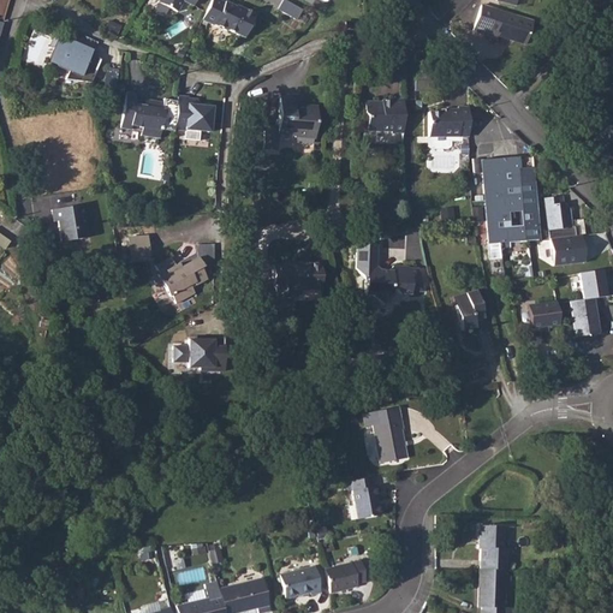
[(164,0),(162,4),(179,12),(185,0),(188,0),(196,5),(198,0),(164,0)]
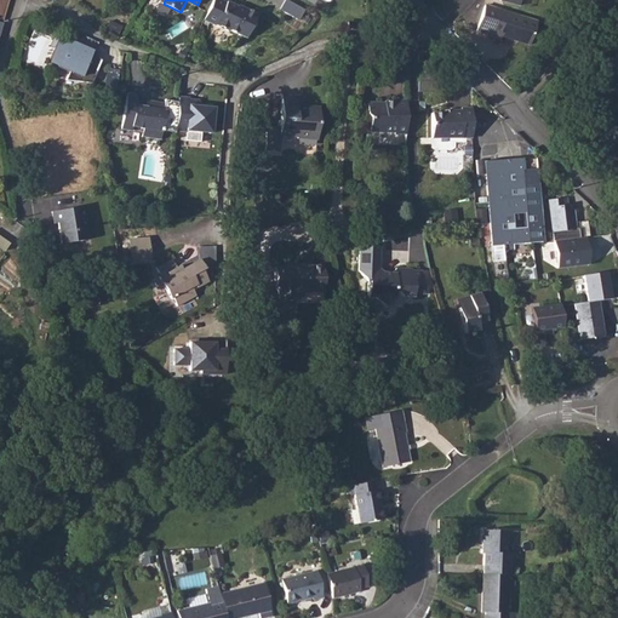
[(215,0),(206,19),(217,24),(218,23),(233,30),(234,28),(250,36),(263,13),(249,6),(247,9),(229,0),(215,0)]
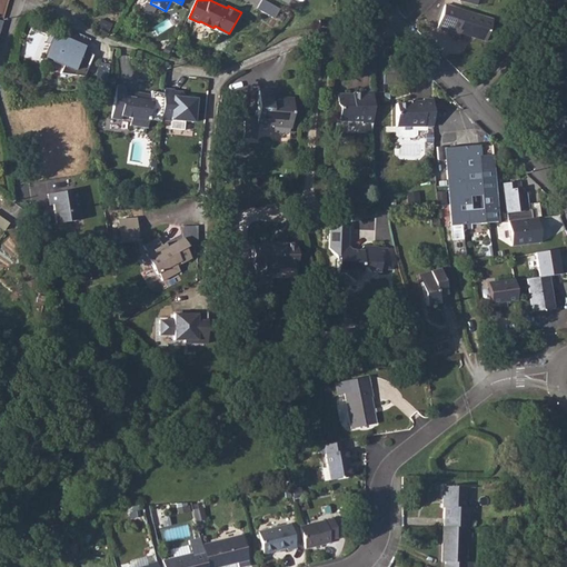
[(450,6),(447,5),(440,28),(444,29),(450,6)]
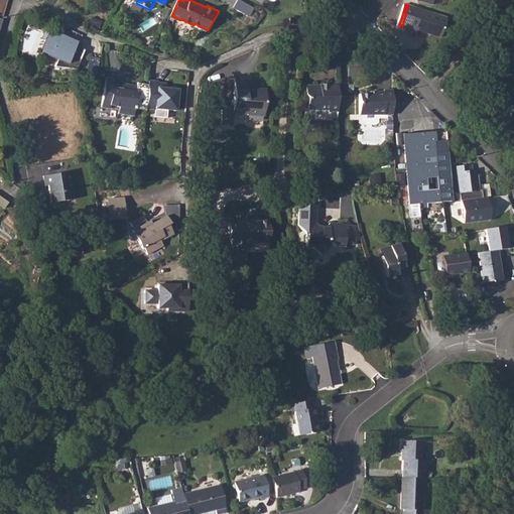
[(420,29),(426,31),(431,11),(408,5),(402,26),(419,31),(420,29)]
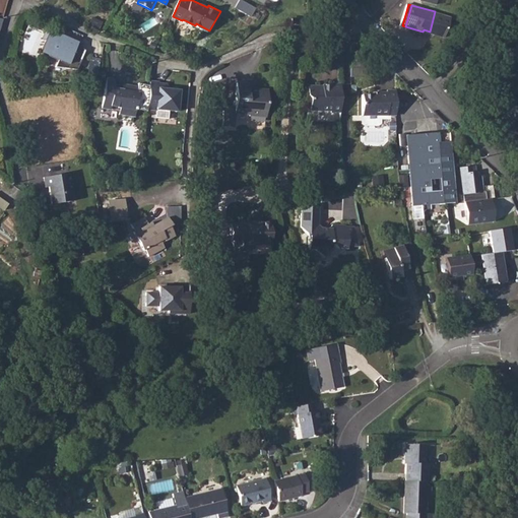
[(435,11),(430,31),(447,37),(452,17),(435,11)]
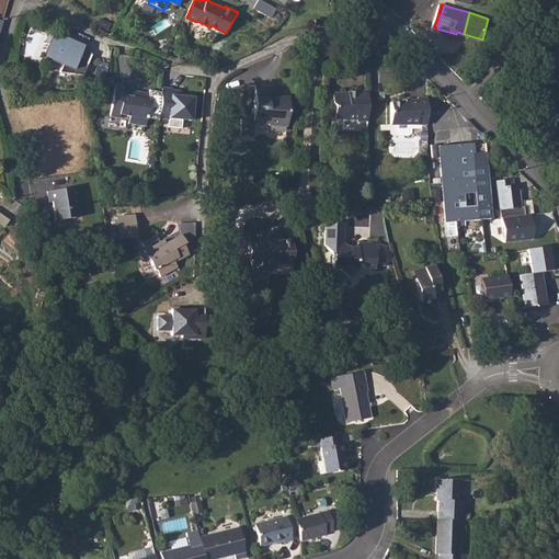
[(72,40),(56,32),(48,52),(57,56),(56,59),(66,64),(63,71),(86,75),(95,53),(71,43),(72,40)]
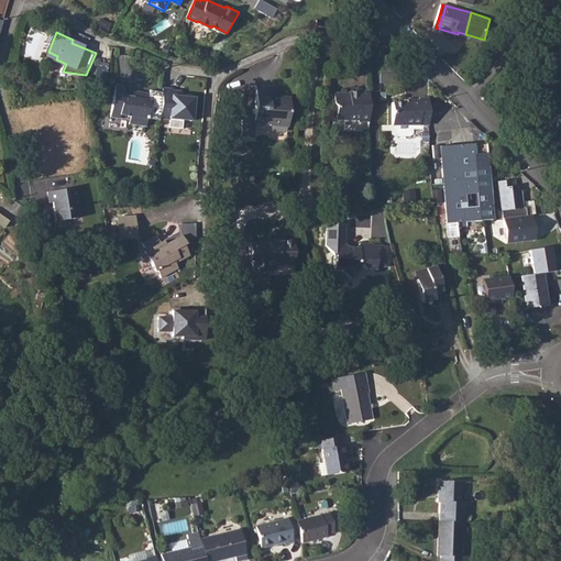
[(100,59),(98,83),(108,84),(110,61),(100,59)]
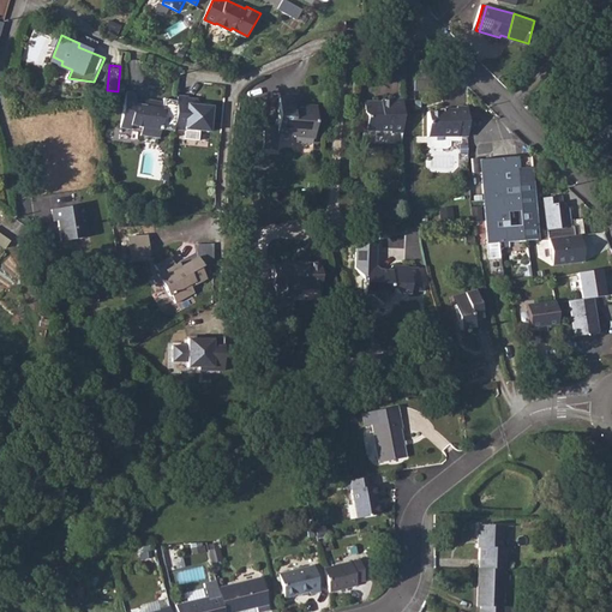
[(139,91),(129,90),(123,126),(133,127),(135,124),(144,125),(143,132),(161,136),(167,107),(165,107),(166,100),(155,99),(154,105),(137,102),(139,91)]
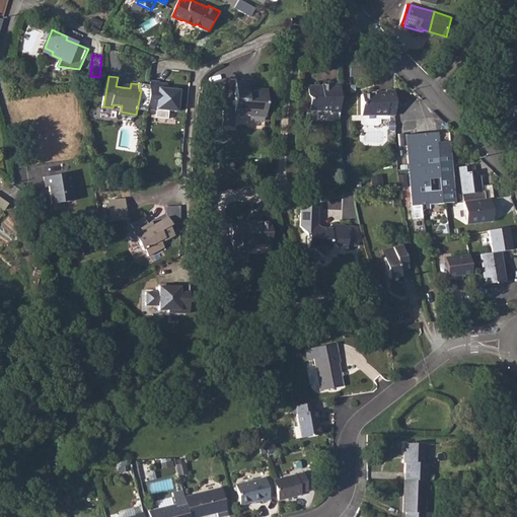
[(179,111),(181,88),(168,87),(168,82),(161,81),(161,79),(152,79),(149,108),(157,108),(157,117),(169,118),(170,109),(179,111)]
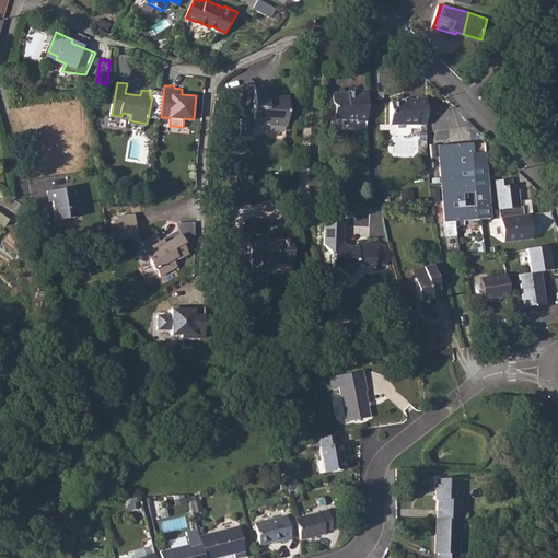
[(344,89),(341,115),(353,115),(355,88),(350,89),(344,89)]
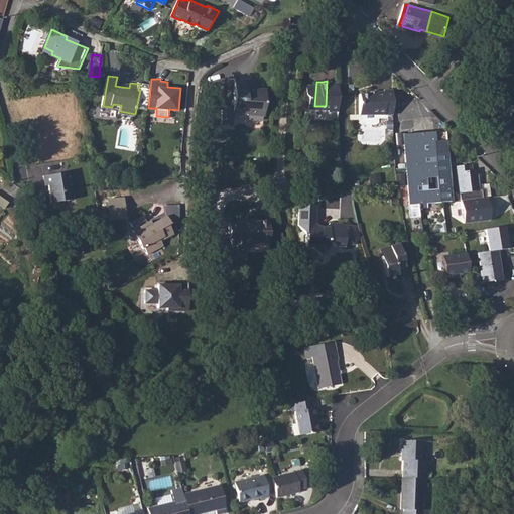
[(327,81),(326,106),(330,106),(330,108),(339,108),(340,81),(330,81),(327,81)]
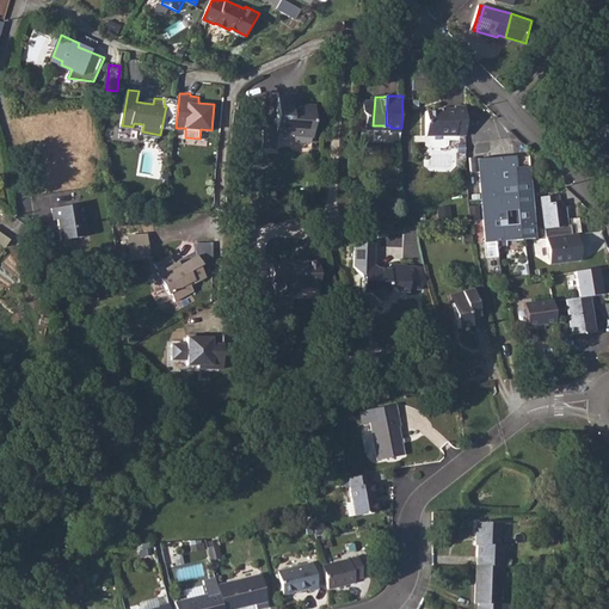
[(367,125),(373,125),(375,97),(364,97),(364,106),(367,111),(367,125)]
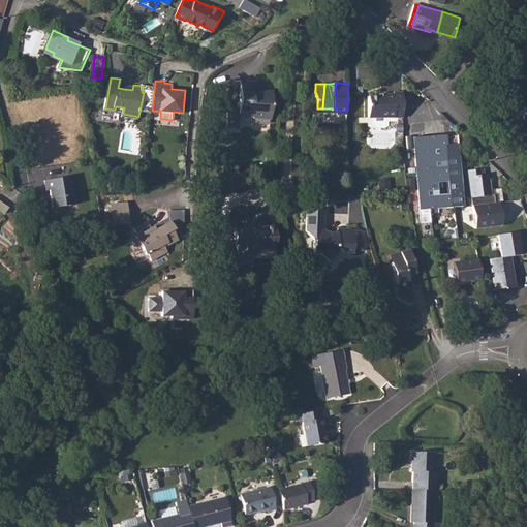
[(235,130),(235,127),(242,127),(243,116),(247,116),(249,85),(243,85),(242,107),(231,107),(229,129),(235,130)]
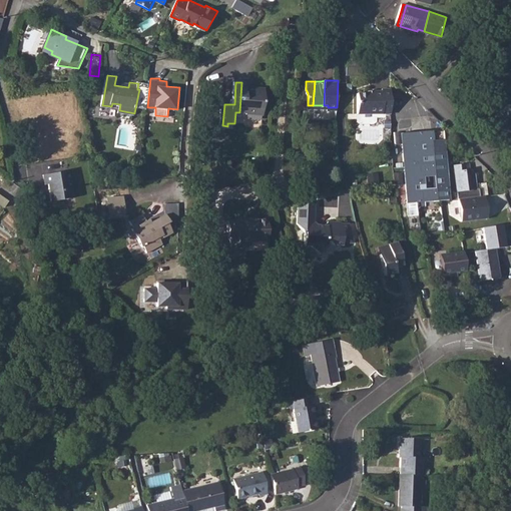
[(241,82),(239,112),(247,113),(247,115),(266,115),(266,88),(256,87),(256,85),(247,85),(247,82),(241,82)]
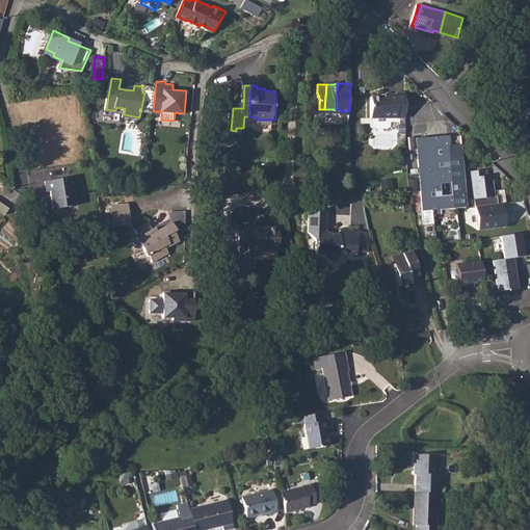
[(406,89),(398,89),(398,91),(390,91),(390,114),(407,114),(406,89)]
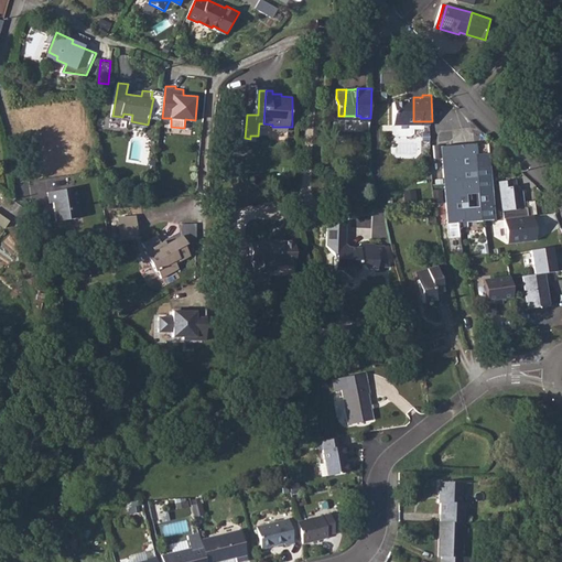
[(407,99),(395,99),(396,122),(413,121),(413,97),(412,97),(412,99),(407,99)]
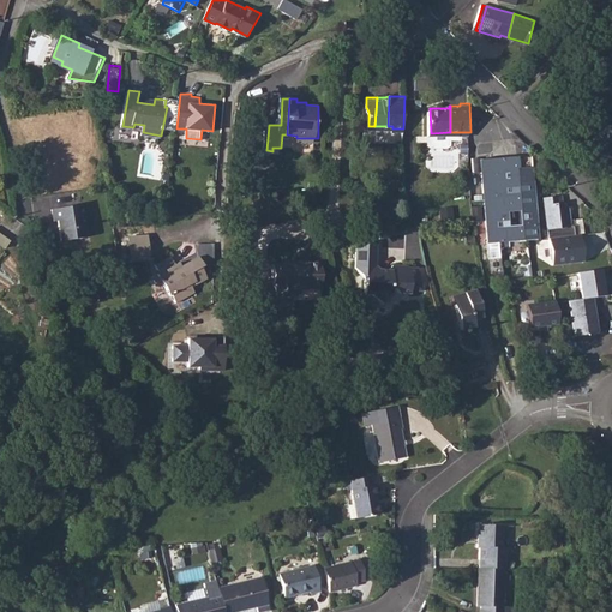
[(532,154),(481,156),(490,241),(508,240),(539,238),(532,154)]
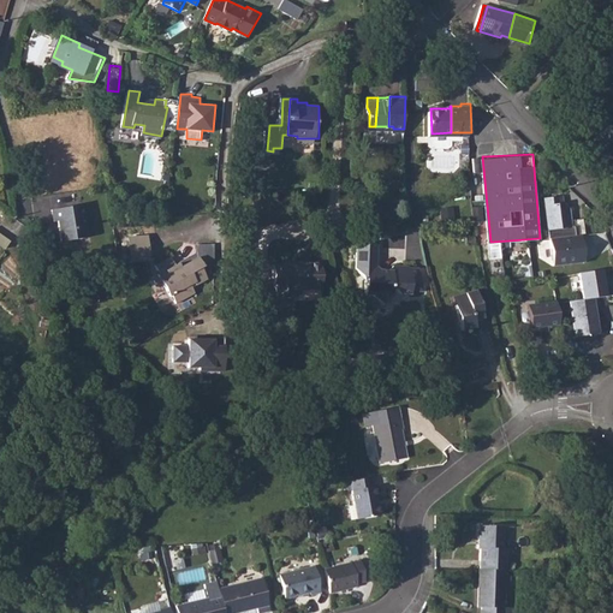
[(250,174),(249,189),(262,190),(263,176),(250,174)]
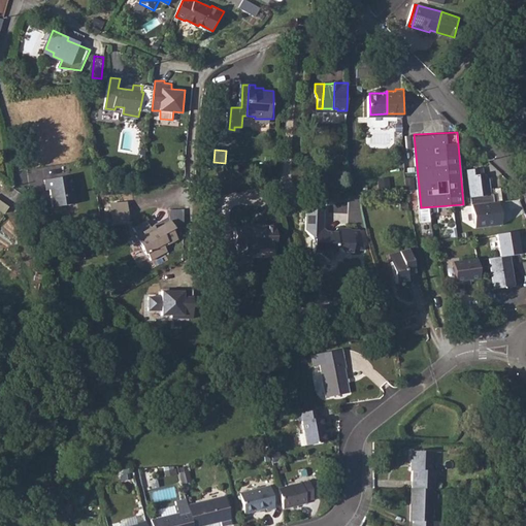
[(473,202),(496,199),(494,191),(492,191),(490,175),(485,171),(482,171),(481,166),(467,168),(473,202)]
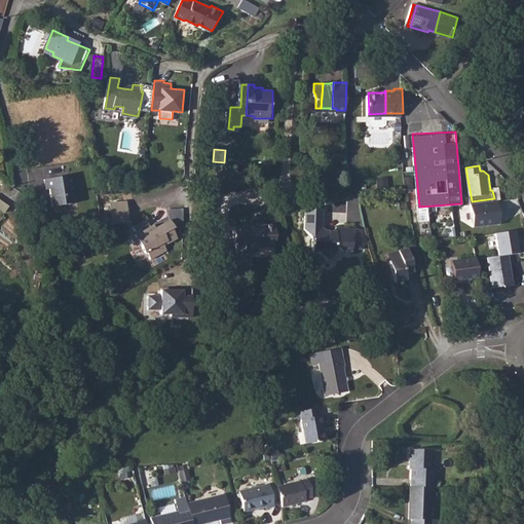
[(76,176),(57,181),(63,209),(80,206),(76,187),(78,186),(76,176)]
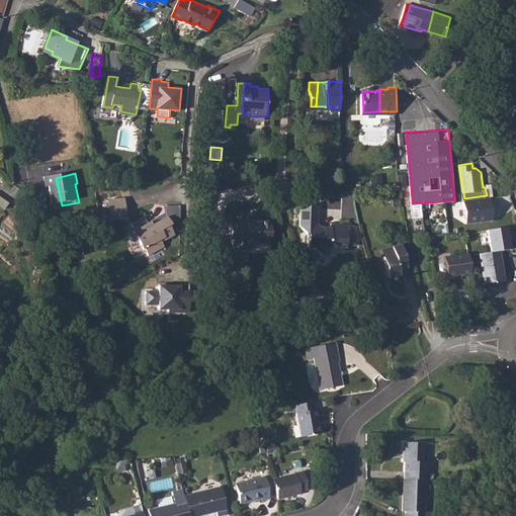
[(62,205),(56,178),(48,179),(50,190),(54,189),(58,206),(62,205)]
